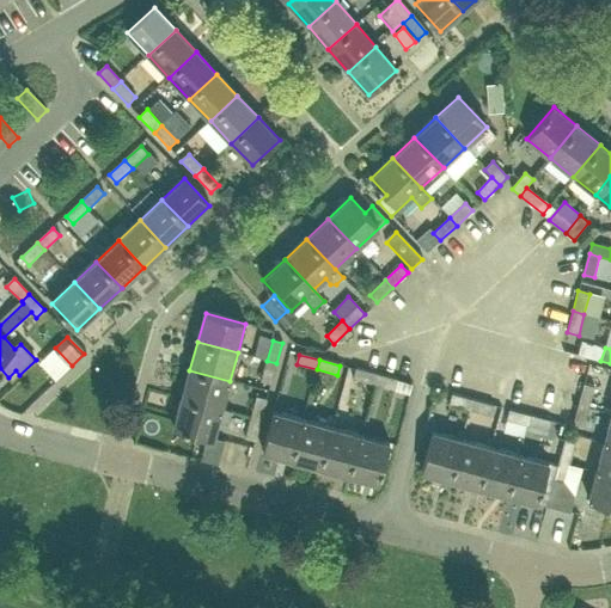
[(270,385),(276,363),(267,361),(261,382),(270,385)]
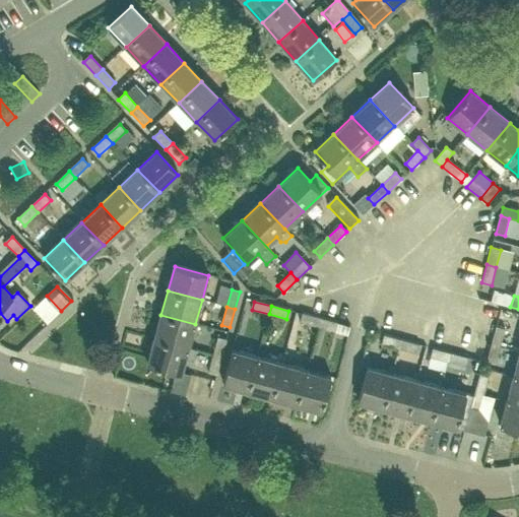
[(300,323),(318,327),(320,319),(303,314),(300,323)]
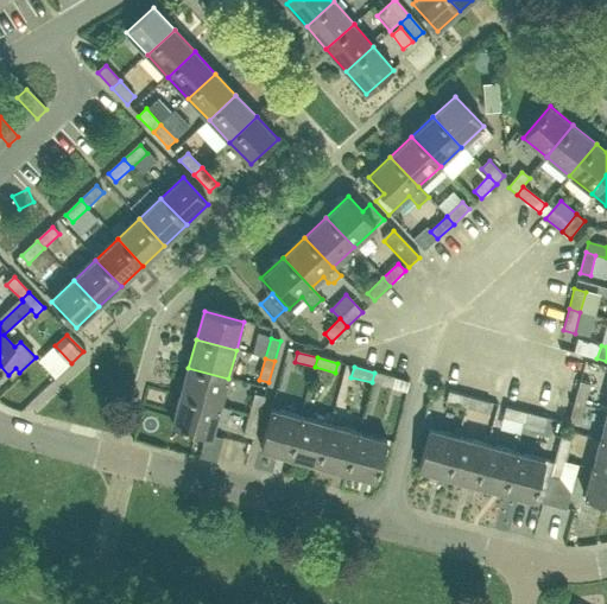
[(228,379),(188,368),(181,396),(221,407),(228,379)]
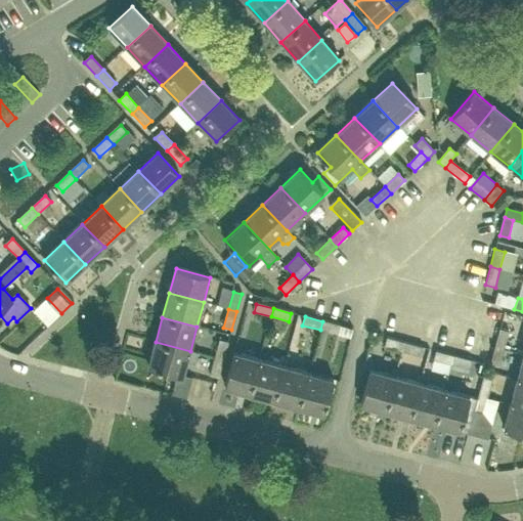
[(340,327),(322,321),(320,330),(338,335),(340,327)]
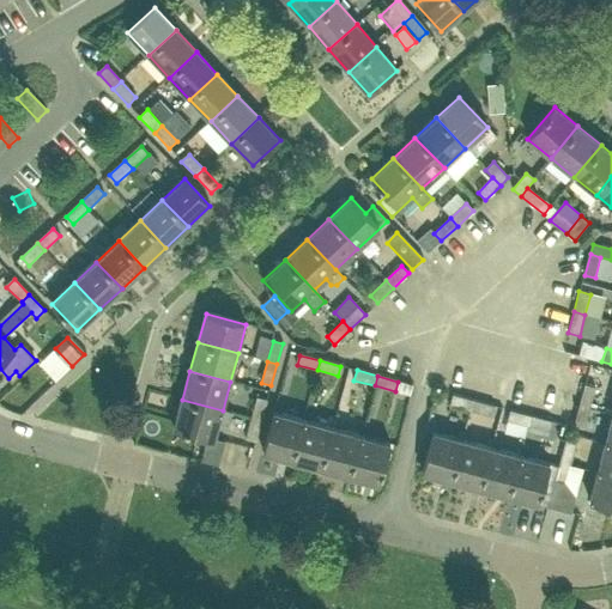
[(580,406),(591,409),(595,388),(585,385),(580,406)]
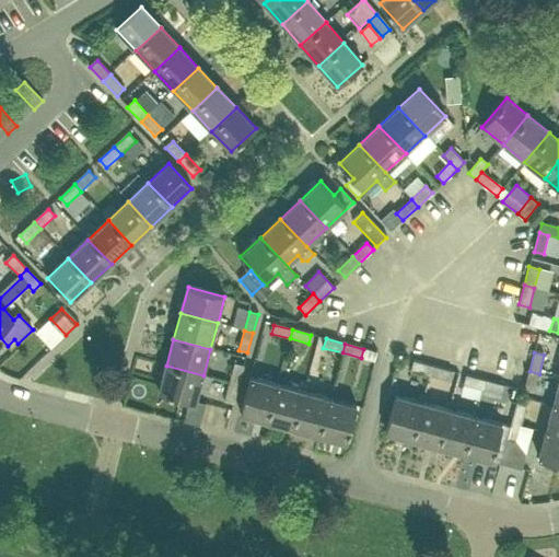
[(430,376),(432,368),(414,362),(411,371),(430,376)]
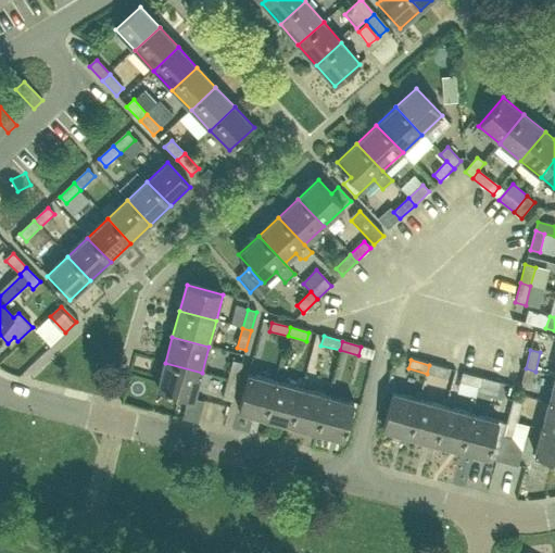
[(234,362),(228,380),(238,382),(242,364),(234,362)]
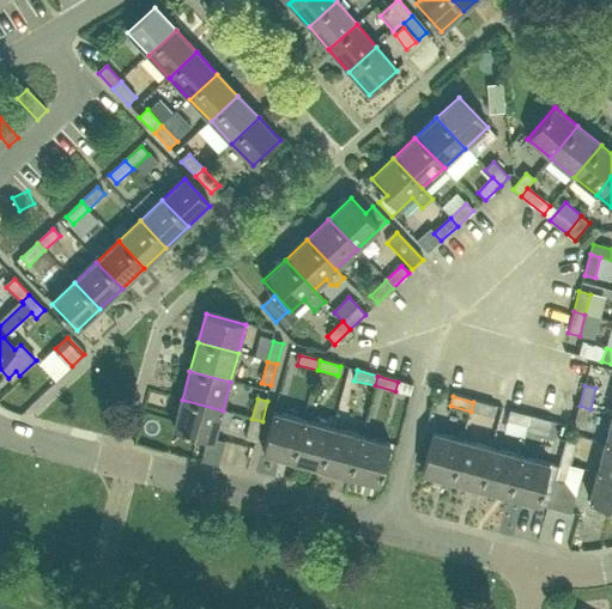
[(223,410),(182,400),(174,428),(214,439),(223,410)]
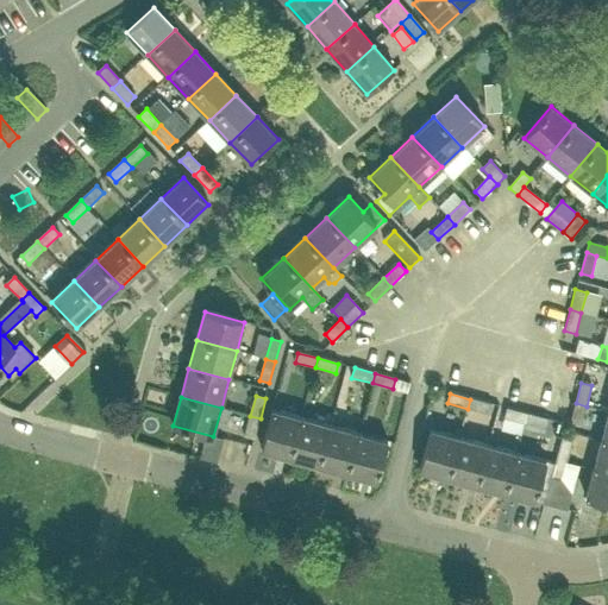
[(491,405),(470,399),(468,409),(488,415),(491,405)]
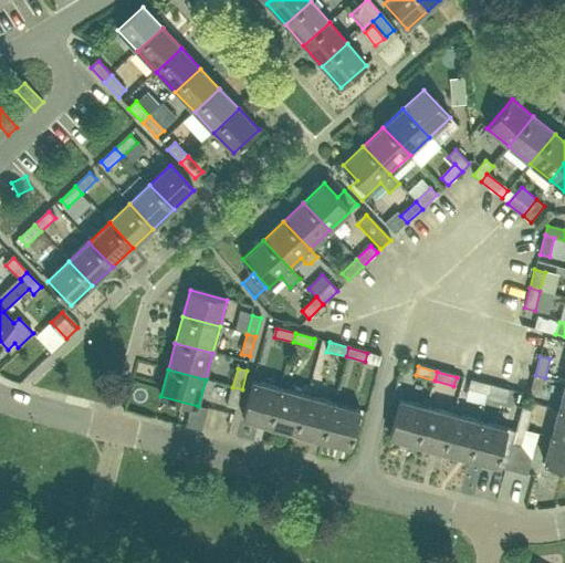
[(540,398),(545,378),(535,375),(530,396),(540,398)]
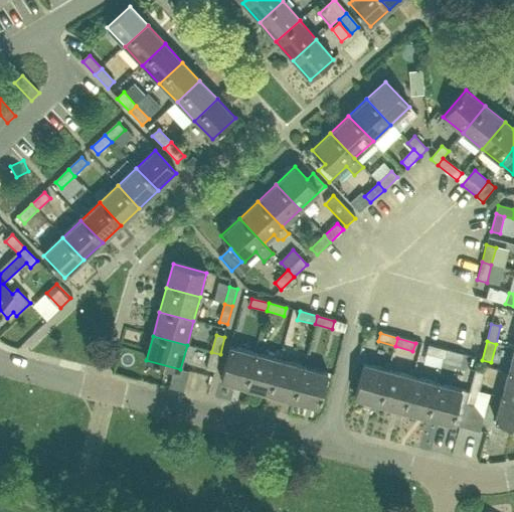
[(444,359),(446,351),(429,346),(426,355),(444,359)]
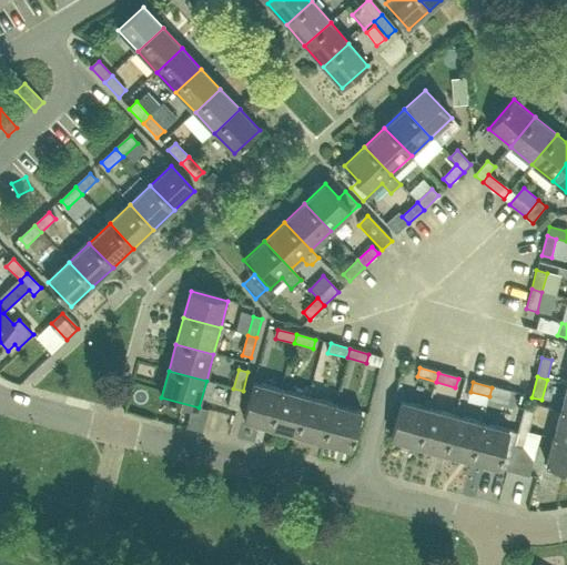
[(244,421),(271,427),(281,391),(254,383),(244,421)]
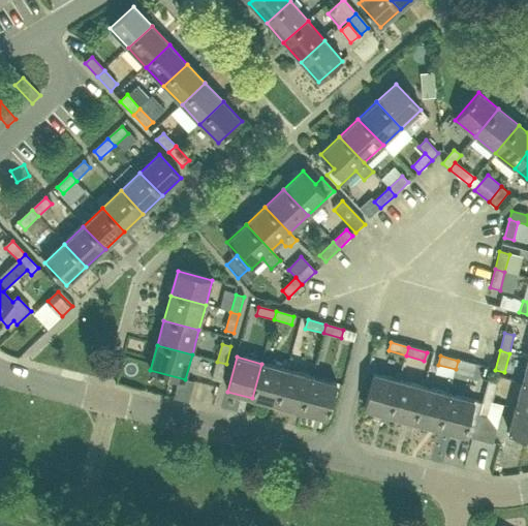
[(458,361),(456,369),(474,374),(476,365),(458,361)]
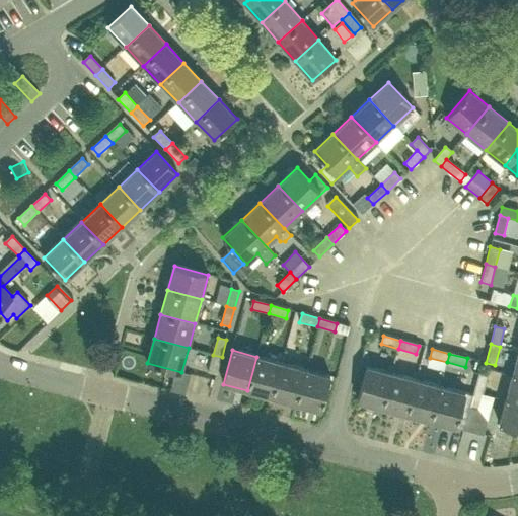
[(222,357),(213,355),(208,373),(217,375),(222,357)]
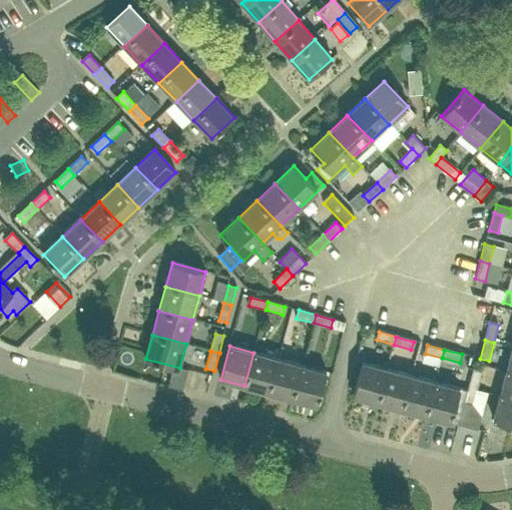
[(244,386),(269,393),(278,359),(253,353),(244,386)]
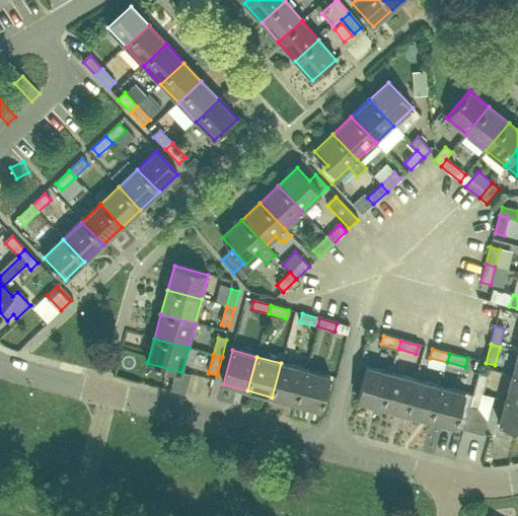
[(305,369),(281,363),(272,397),(296,403),(305,369)]
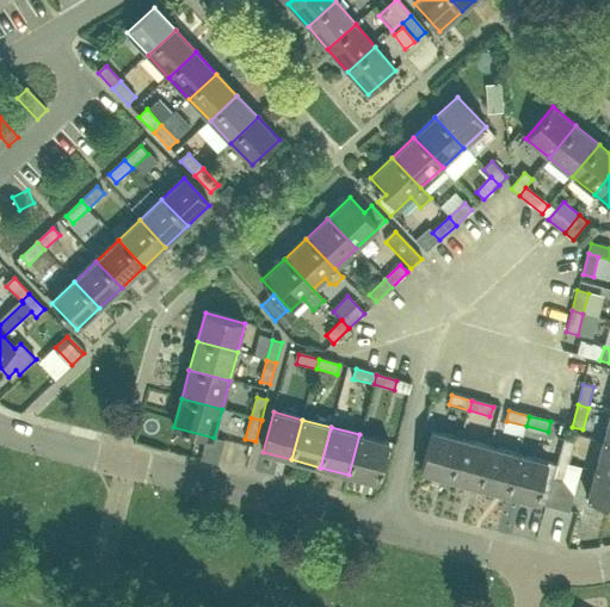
[(450,479),(461,439),(432,432),(421,472),(450,479)]
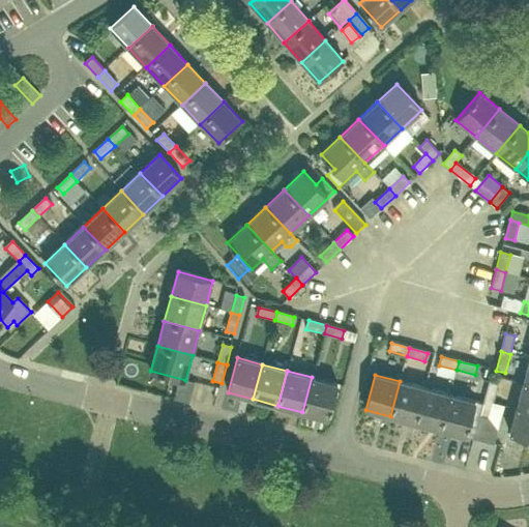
[(312,377),(302,412),(328,419),(338,384),(312,377)]
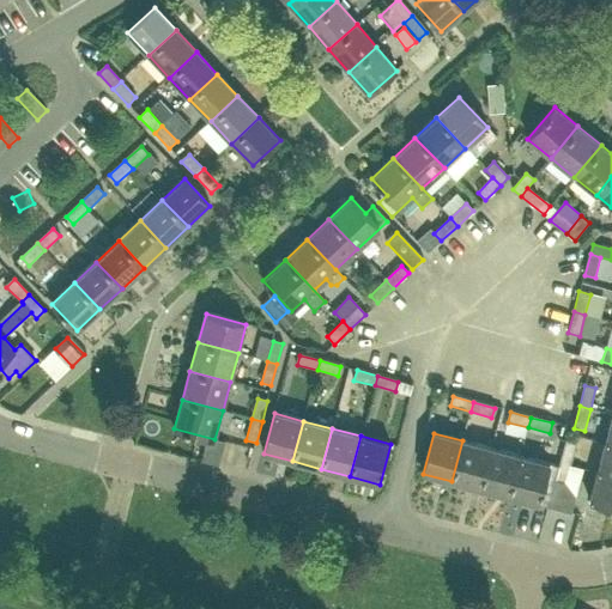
[(480,489),(491,449),(462,440),(452,481),(480,489)]
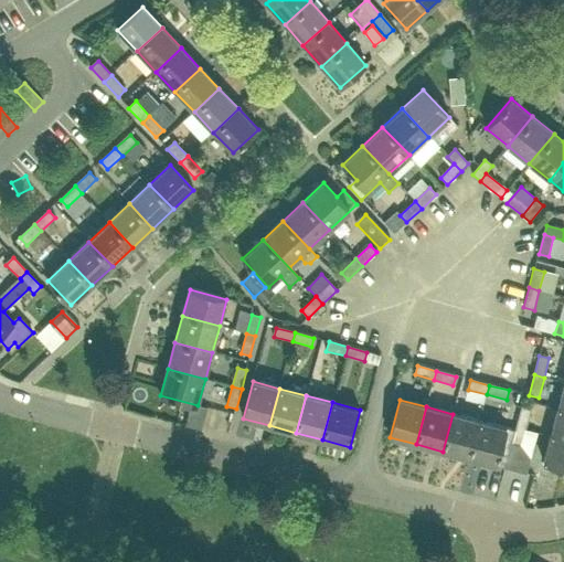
[(520,427),(527,428),(531,410),(522,407),(517,426),(520,427)]
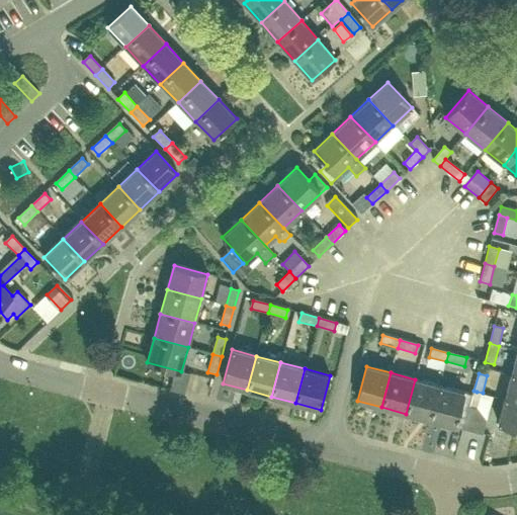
[(516,376),(511,375),(505,399),(516,402),(516,376)]
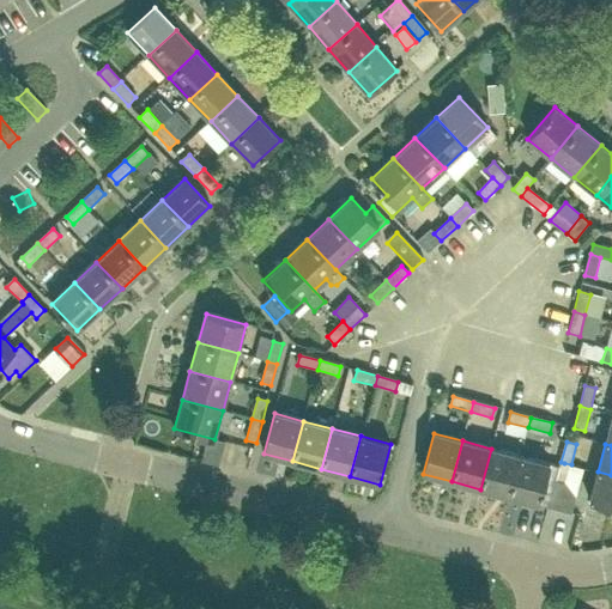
[(480,489),(509,497),(520,456),(491,449),(480,489)]
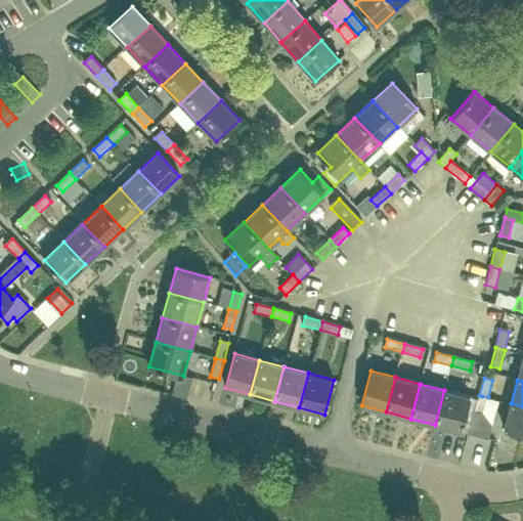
[(474,414),(478,399),(470,397),(444,390),(435,425),(461,432),(487,439),(491,426),(483,417),(474,414)]
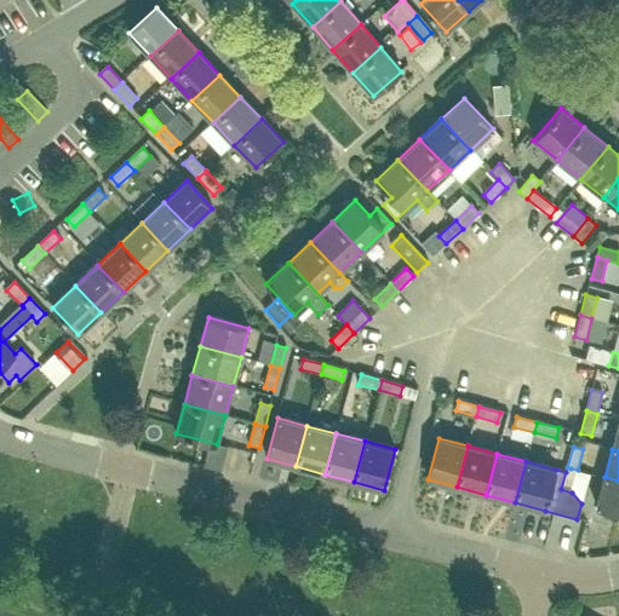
[(618,481),(605,477),(596,507),(618,513),(618,481)]
